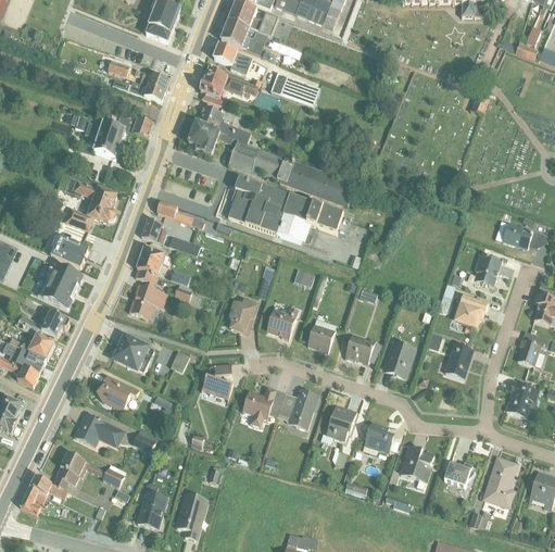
[(172,7),(155,0),(152,0),(150,7),(155,8),(153,13),(146,34),(167,44),(180,10),(172,7)]
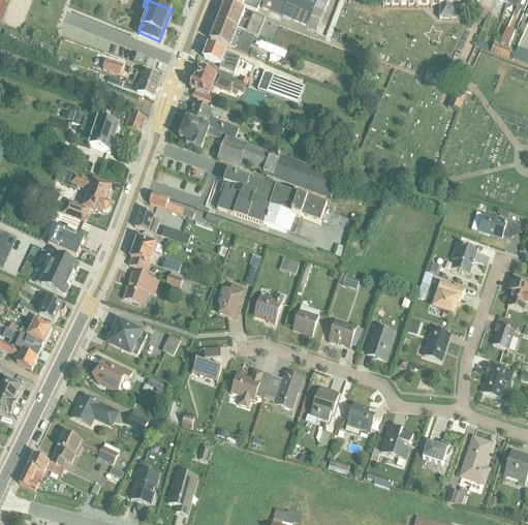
[(237,0),(256,8),(259,0),(237,0)]
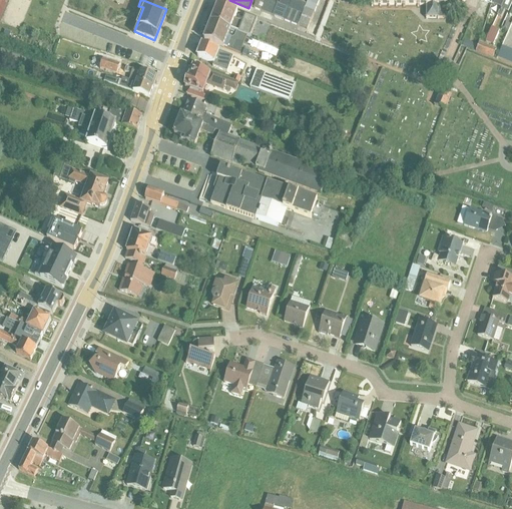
[(261,8),(264,0),(254,0),(253,4),(261,8)]
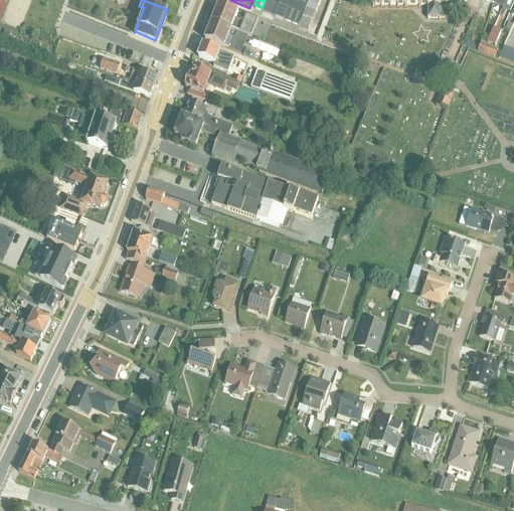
[(265,0),(262,8),(273,12),(278,0),(265,0)]
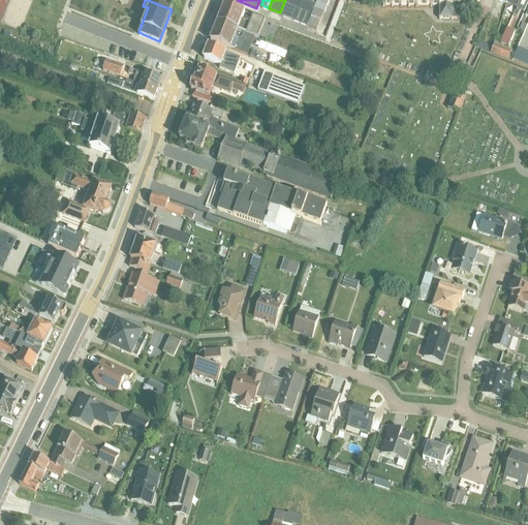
[(285,0),(280,12),(292,18),(300,0),(287,0),(287,1),(285,0)]
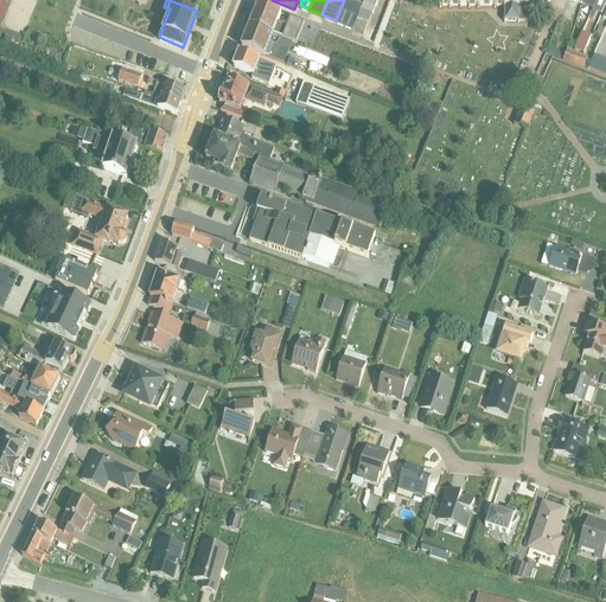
[(344,0),(336,20),(351,26),(363,0),(344,0)]
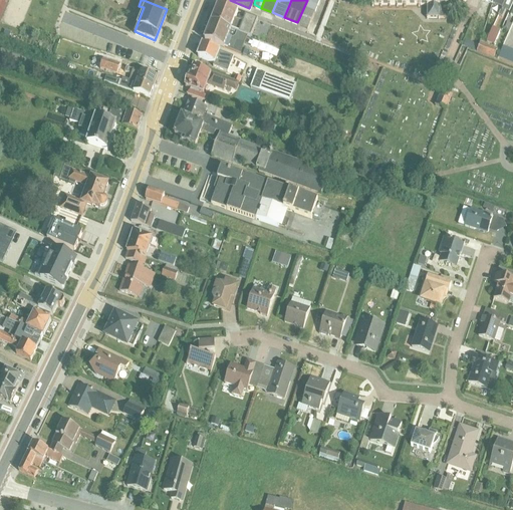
[(307,0),(297,22),(307,26),(313,9),(314,9),(317,0),(307,0)]
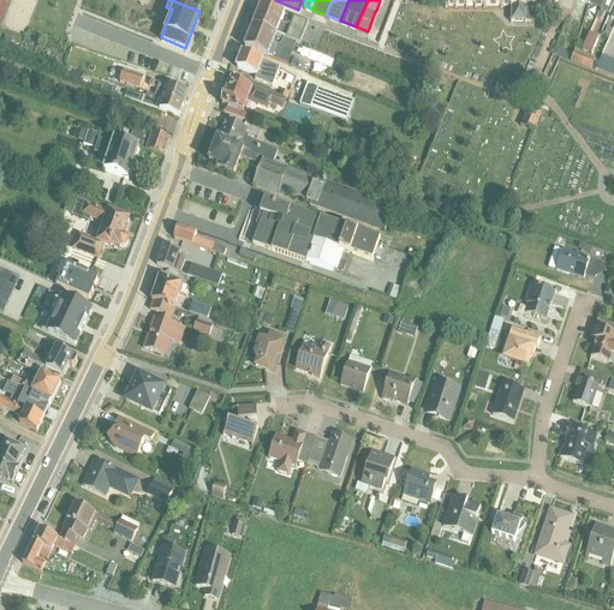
[(445,0),(445,3),(510,4),(510,19),(512,19),(512,18),(524,18),(524,19),(525,19),(525,18),(537,18),(537,3),(546,0),(554,0),(445,0)]
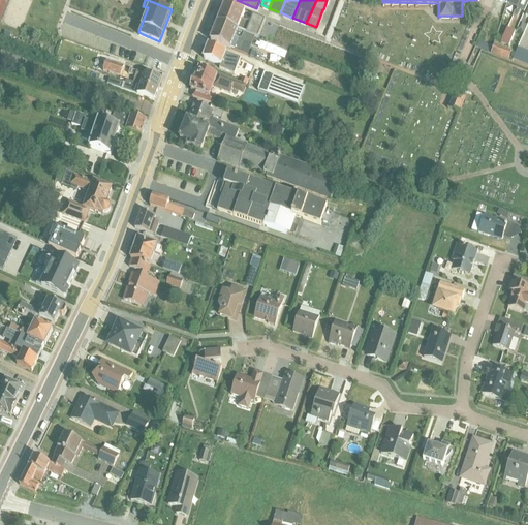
[(518,0),(516,5),(511,13),(516,16),(519,8),(523,9),(526,0),(518,0)]
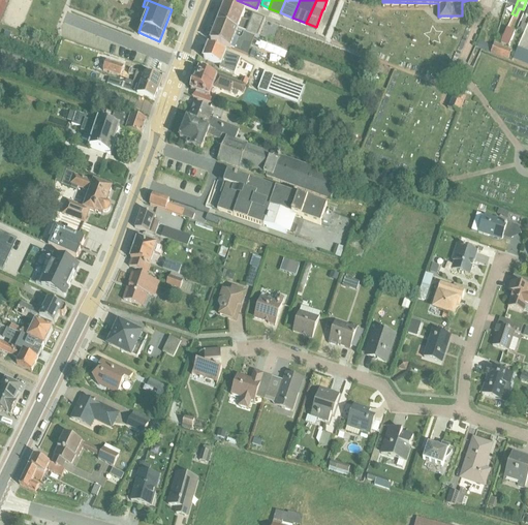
[(217,20),(254,34),(257,35),(265,17),(259,14),(254,12),(252,12),(249,20),(241,17),(244,9),(224,1),(217,20)]
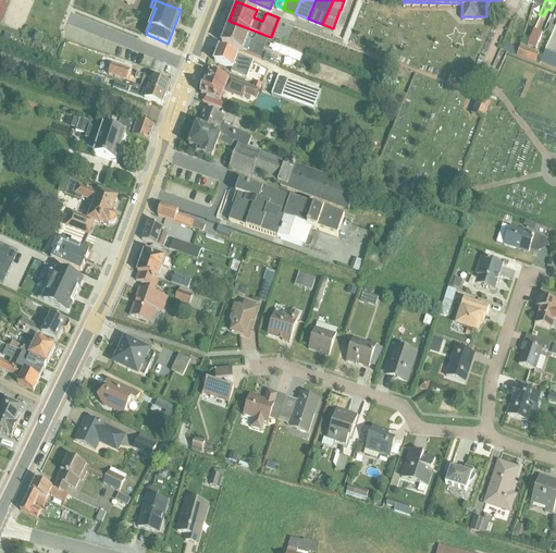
[(268,36),(229,21),(221,40),(260,56),(268,36)]
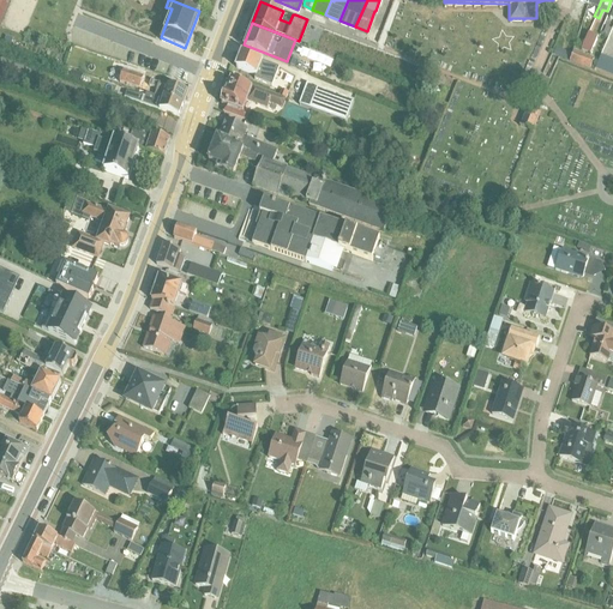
[(588,30),(581,47),(590,50),(598,35),(588,30)]
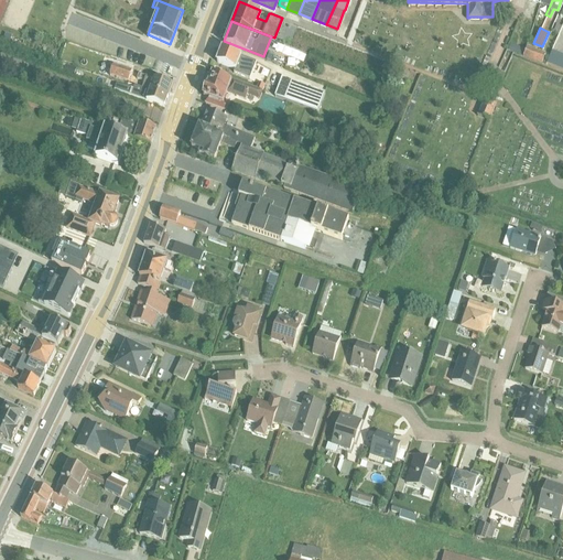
[(526,44),(522,54),(541,61),(544,51),(531,46),(534,38),(528,35),(526,43),(526,44)]
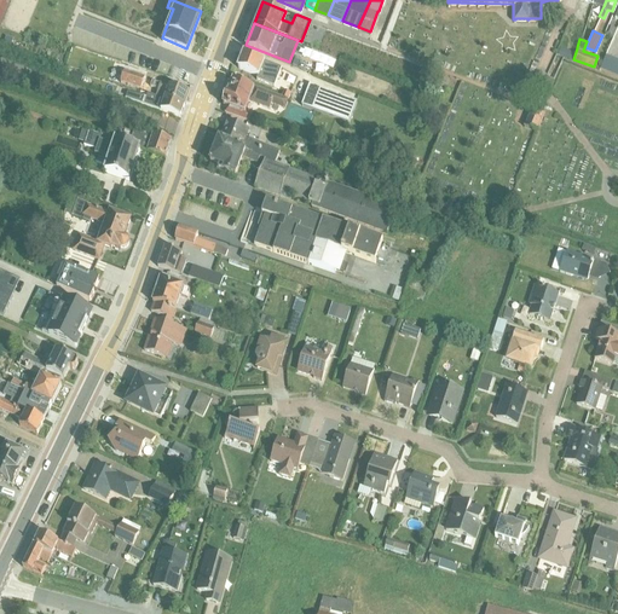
[(560,44),(556,51),(572,58),(575,51),(573,50),(560,44)]
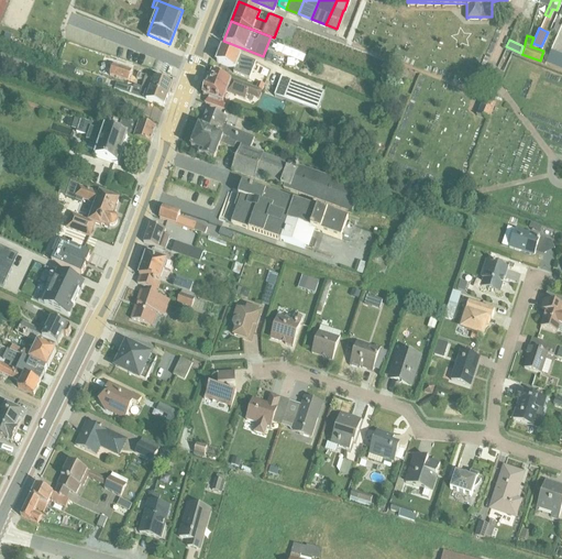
[(221,45),(217,59),(234,66),(233,69),(249,75),(255,58),(221,45)]
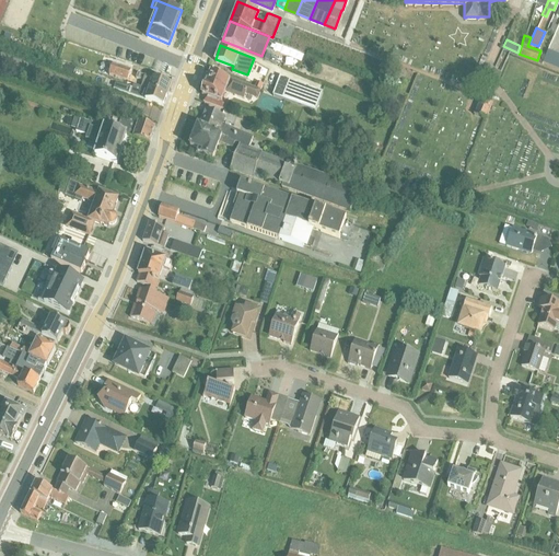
[(545,50),(542,59),(543,59),(558,67),(558,51),(548,47),(547,46),(545,50)]
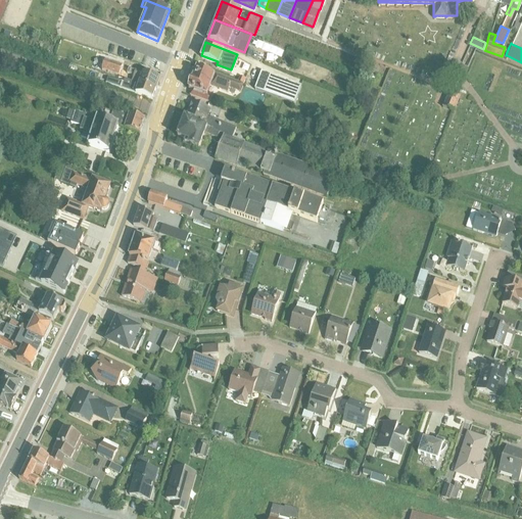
[(95,54),(91,63),(119,73),(122,63),(95,54)]
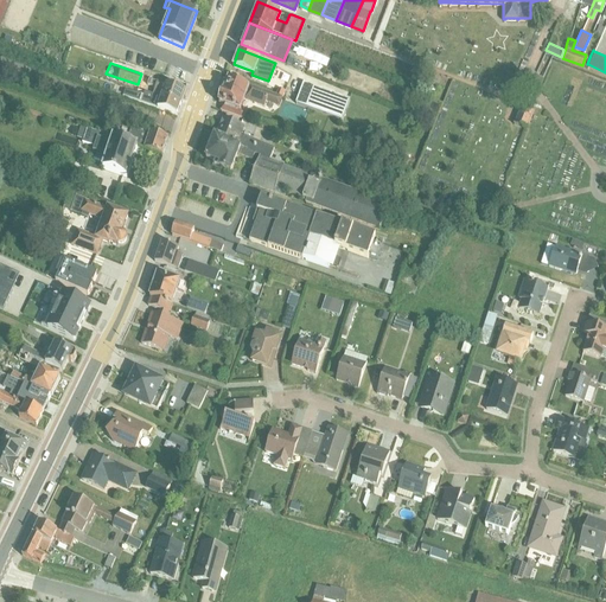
[(153,91),(180,101),(185,88),(150,74),(147,81),(155,83),(153,91)]
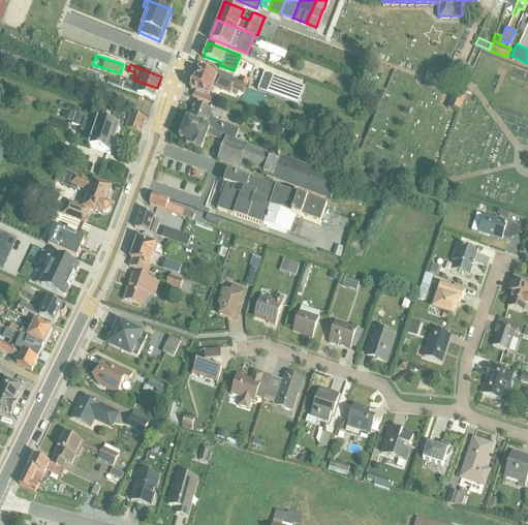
[(246,83),(239,81),(216,71),(215,73),(198,66),(194,78),(190,87),(194,88),(192,94),(208,99),(211,100),(213,94),(210,94),(209,93),(212,84),(229,91),(231,86),(240,89),(243,90),(246,83)]
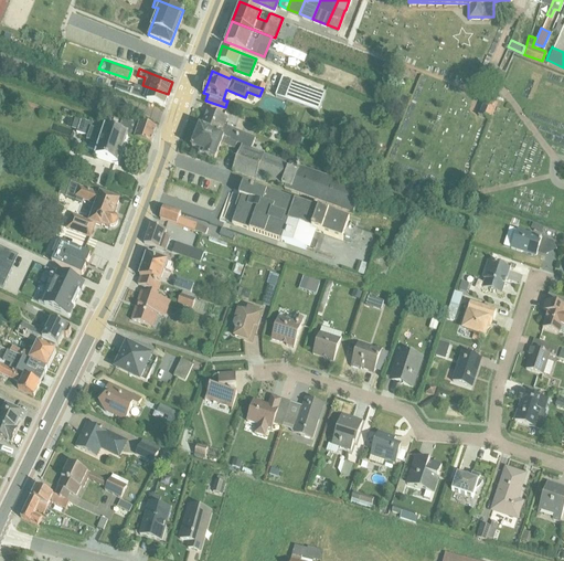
[(282,74),(275,93),(318,108),(325,90),(282,74)]
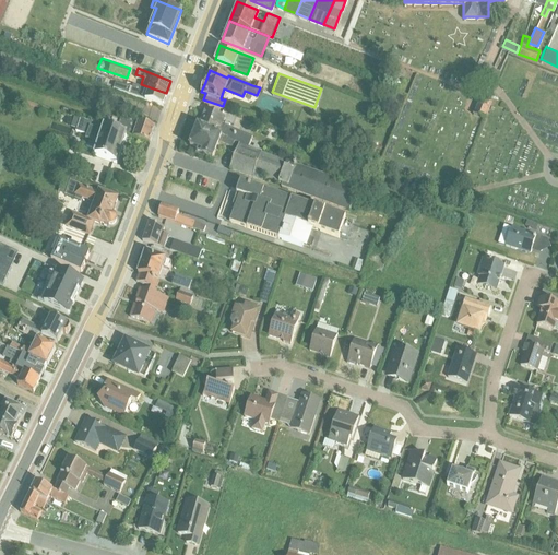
[(252,85),(260,87),(262,81),(256,79),(252,85)]
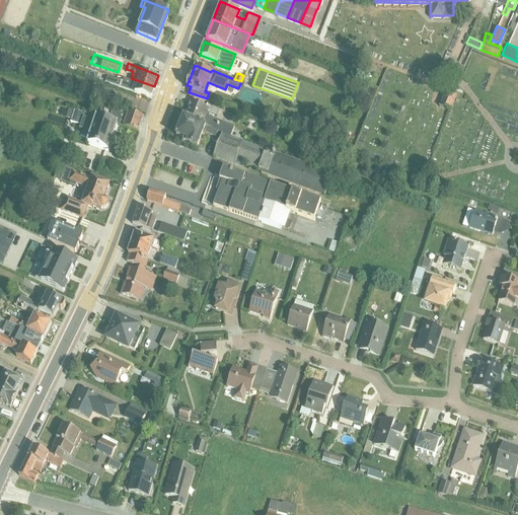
[(154,86),(131,78),(124,75),(122,82),(120,81),(121,78),(106,75),(104,80),(150,95),(154,86)]
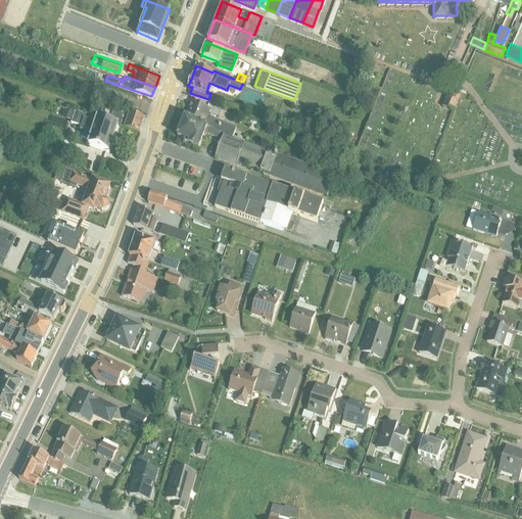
[(366,80),(363,89),(377,95),(381,86),(366,80)]
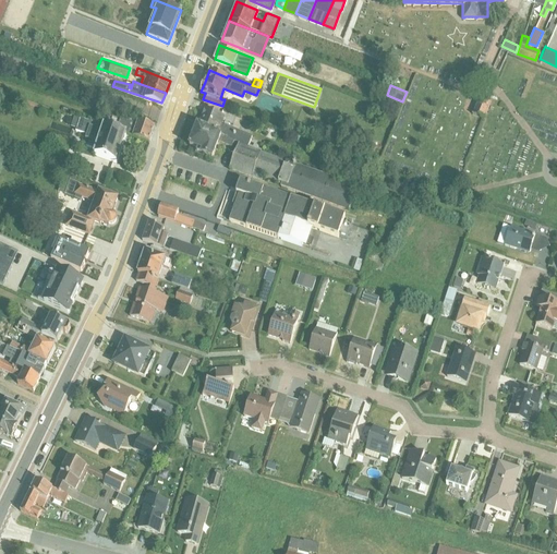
[(479,94),(472,111),(484,116),(491,98),(479,94)]
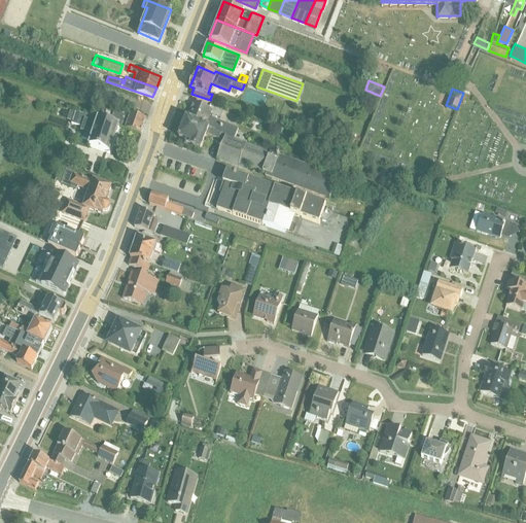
[(186,116),(220,131),(225,133),(246,140),(246,138),(243,137),(244,134),(238,132),(237,135),(235,134),(238,126),(212,115),(211,116),(209,115),(212,107),(194,100),(187,115),(186,115),(186,116)]
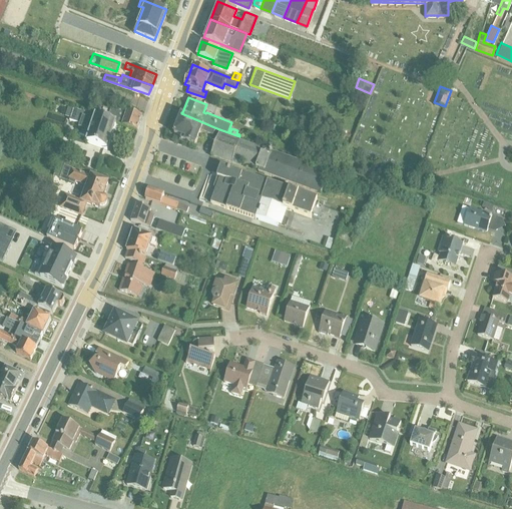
[(116,120),(114,120),(68,104),(64,114),(69,116),(69,118),(79,121),(78,125),(89,128),(85,140),(107,147),(116,120)]
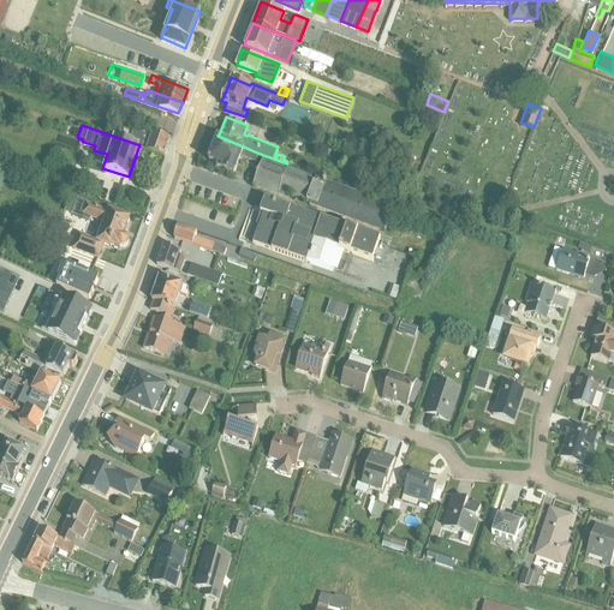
[(137,144),(139,144),(165,154),(171,136),(151,130),(150,133),(132,127),(130,135),(138,138),(137,144)]
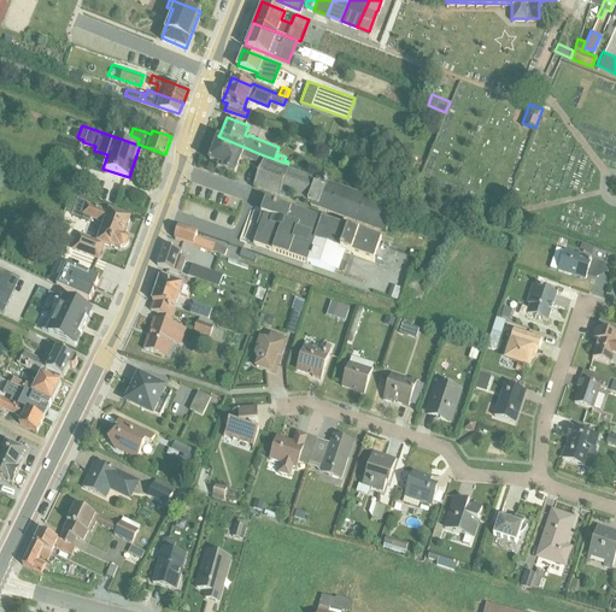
[(258,153),(218,136),(209,159),(218,163),(217,166),(235,174),(242,154),(256,160),(258,153)]
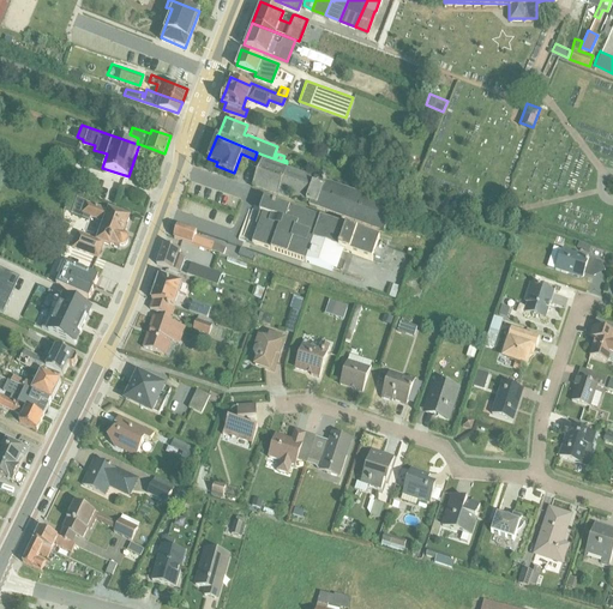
[(287,163),(263,155),(252,184),(287,196),(289,192),(306,198),(305,199),(308,200),(308,202),(383,229),(392,203),(287,163)]
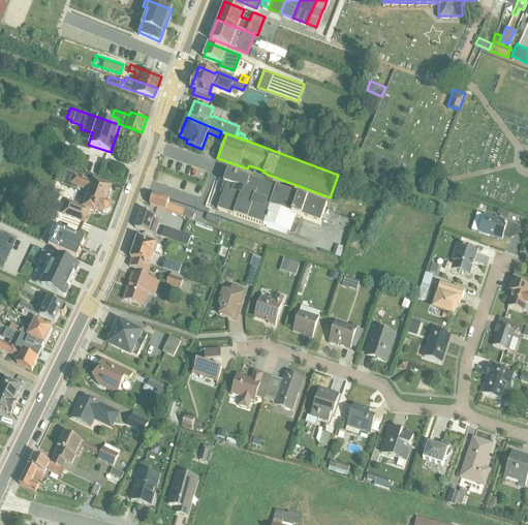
[(65,167),(61,182),(76,187),(78,185),(86,188),(83,196),(85,197),(83,204),(66,197),(61,211),(85,220),(89,208),(95,210),(95,208),(102,210),(102,209),(103,210),(104,210),(105,210),(106,210),(106,209),(107,209),(109,208),(110,207),(110,206),(110,205),(110,204),(109,203),(109,202),(107,202),(107,201),(106,201),(109,193),(107,193),(111,185),(65,167)]
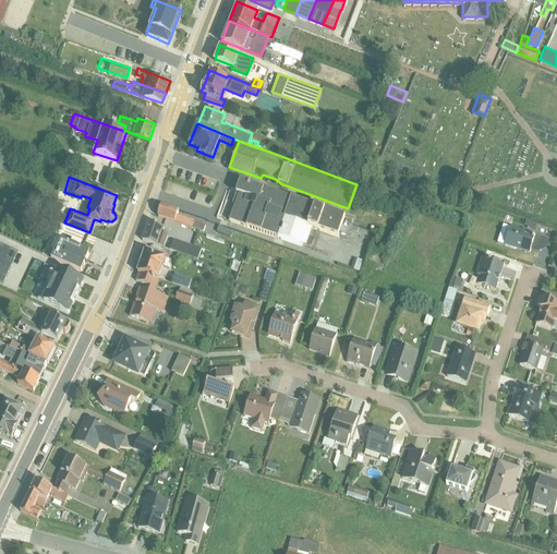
[(234,203),(229,218),(305,244),(306,242),(311,244),(314,237),(309,235),(312,226),(338,235),(338,233),(346,236),(351,221),(346,219),(344,223),(342,221),(344,215),(240,178),(232,202),(234,203)]
